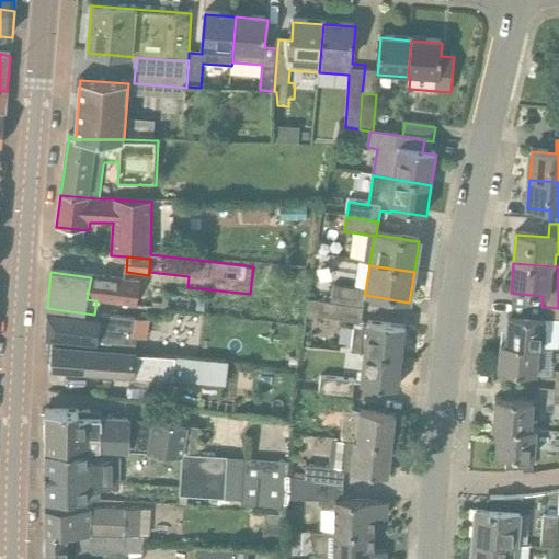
[(87,299),(97,300),(137,307),(140,284),(91,277),(87,299)]
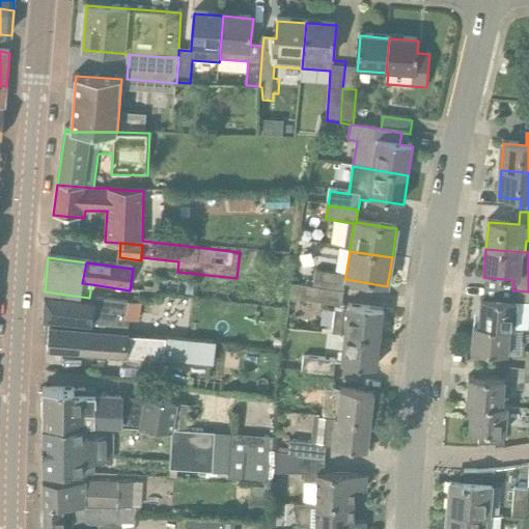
[(345,279),(344,279),(345,276),(316,272),(313,287),(343,293),(345,279)]
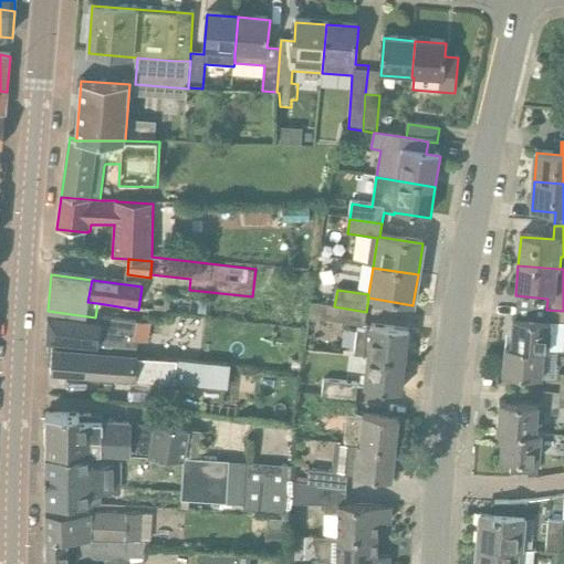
[(366,312),(334,306),(312,303),(310,319),(364,327),(366,312)]
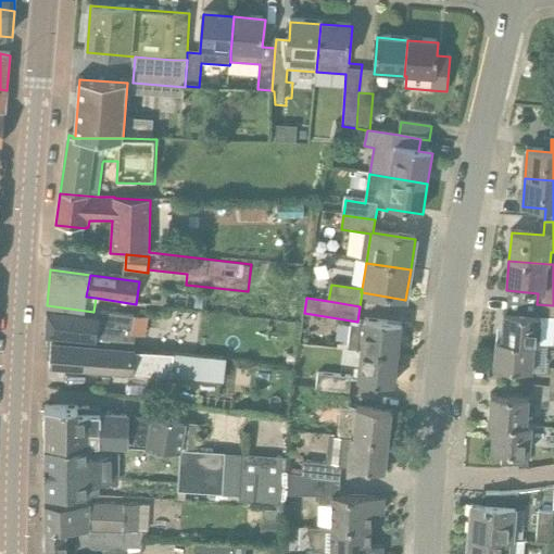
[(519,344),(534,345),(540,347),(542,318),(553,318),(553,305),(537,304),(536,317),(504,315),(502,342),(519,343),(519,344)]
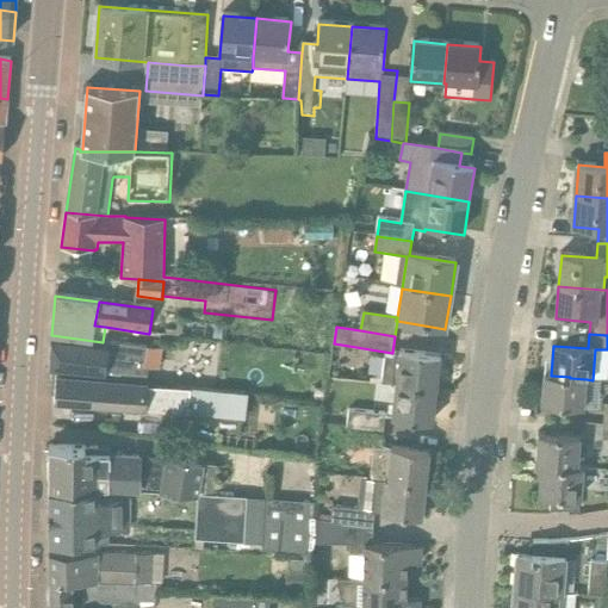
[(128,382),(147,385),(152,349),(103,342),(51,335),(50,372),(130,376),(128,382)]
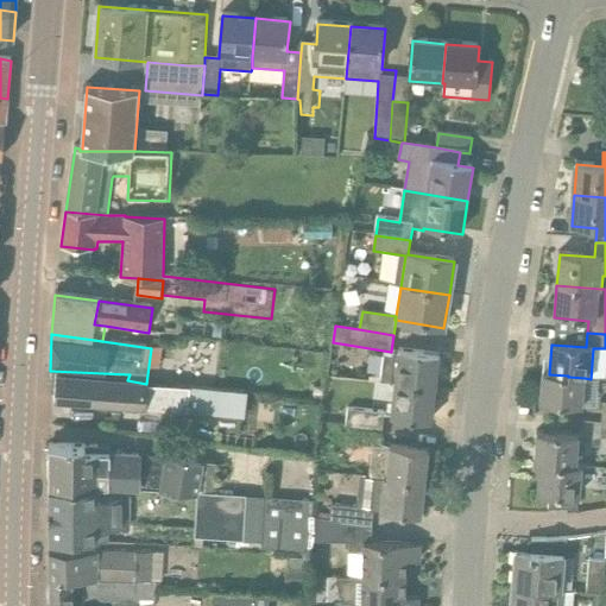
[(395,384),(436,389),(440,355),(398,351),(395,384)]
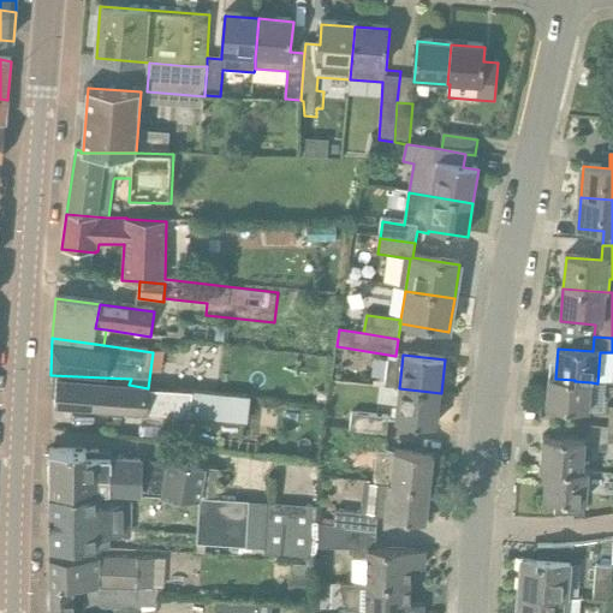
[(547,410),(589,414),(591,382),(575,381),(575,380),(555,379),(549,379),(547,410)]
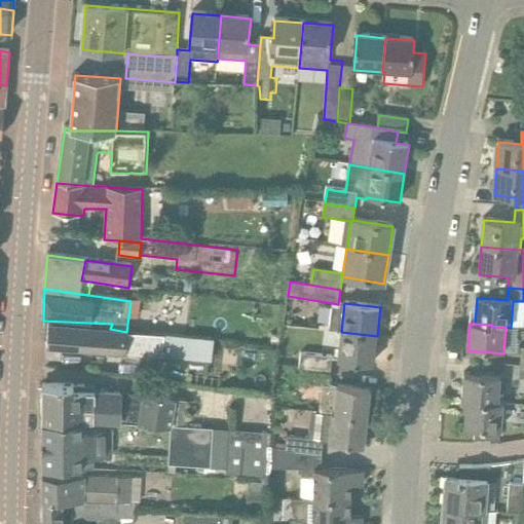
[(47,347),(126,356),(126,354),(210,363),(213,340),(165,335),(164,336),(128,333),(128,332),(126,332),(110,329),(48,326),(47,347)]
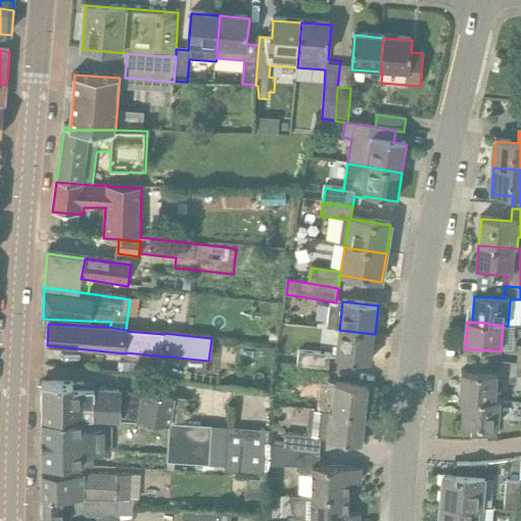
[(339,330),(335,359),(371,363),(375,334),(339,330)]
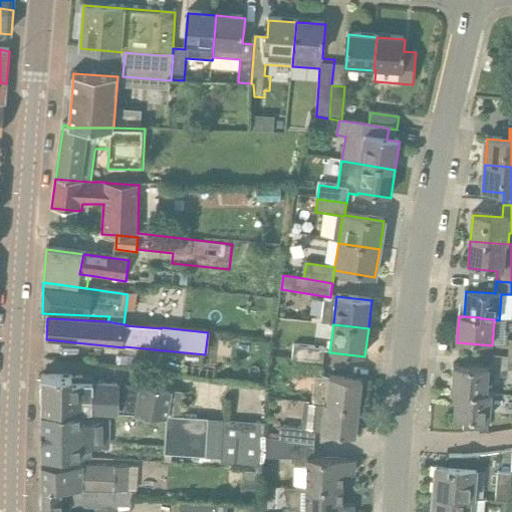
[(295,362),(323,365),(325,350),(294,346),(292,361),(295,362)]
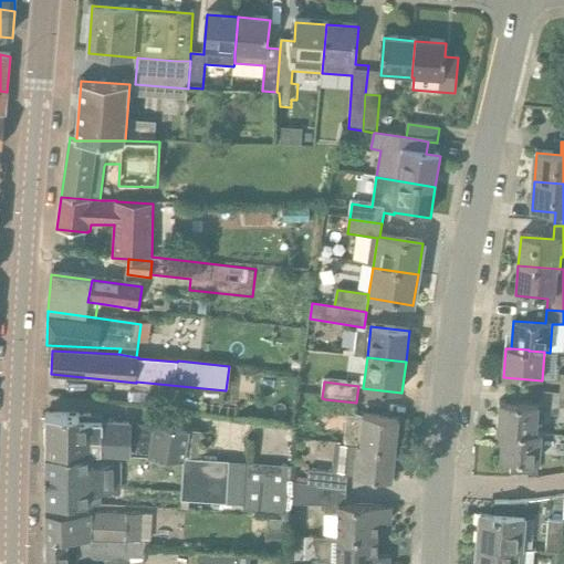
[(399,420),(363,416),(363,417),(355,416),(356,403),(325,399),(323,414),(347,416),(344,446),(346,446),(357,447),(395,451),(399,420)]
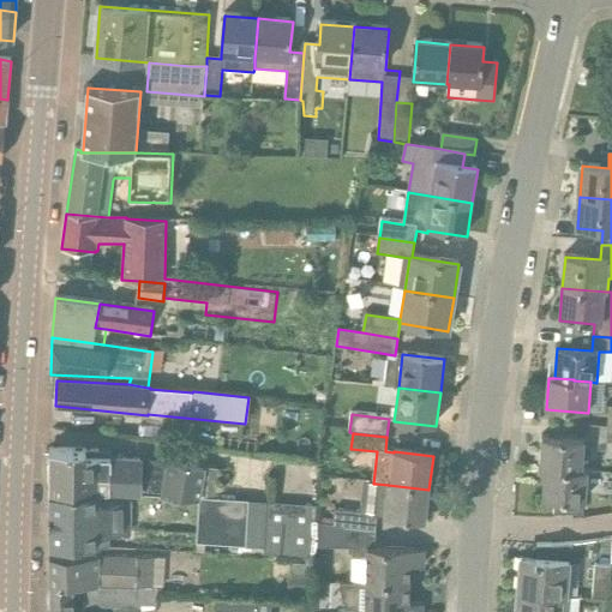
[(546,469),(582,472),(585,442),(543,438),(540,469),(546,469)]
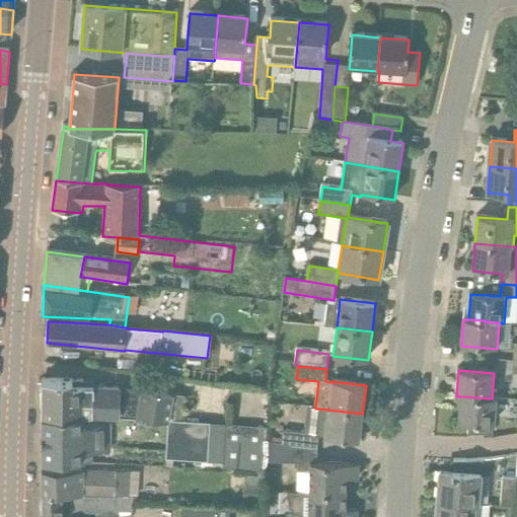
[(43,417),(109,419),(146,421),(169,422),(167,442),(166,460),(209,462),(226,463),(225,469),(268,472),(270,428),(211,424),(181,423),(185,396),(174,395),(141,390),(94,387),(94,382),(82,381),(43,380),(43,417)]
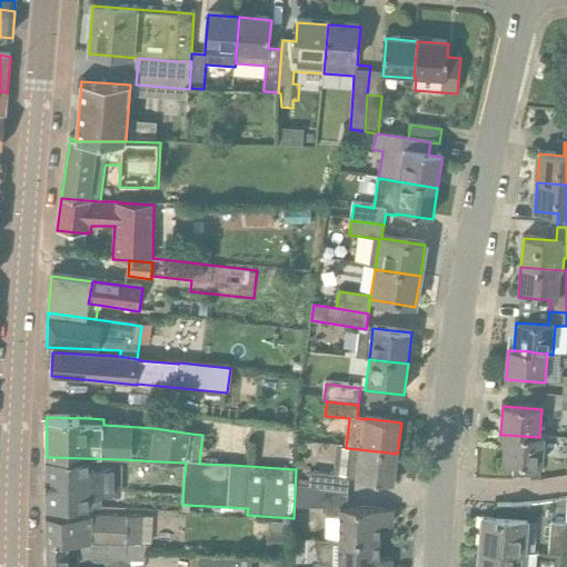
[(540,477),(541,466),(544,437),(539,437),(506,435),(504,464),(515,465),(514,477),(540,477)]
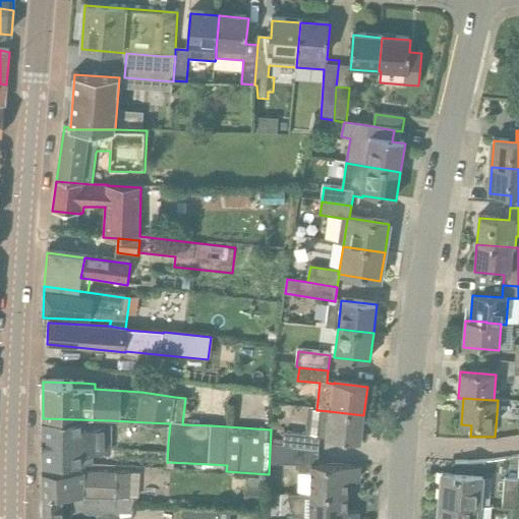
[(320,439),(326,440),(360,444),(363,415),(329,411),(319,410),(315,429),(305,428),(304,436),(284,434),(283,448),(318,451),(320,439)]
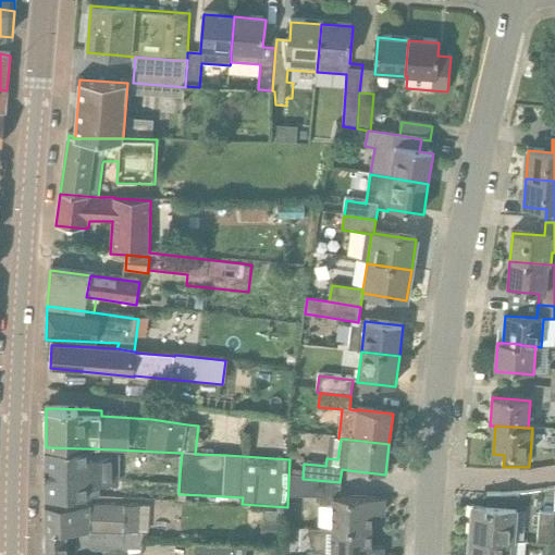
[(46,495),(89,496),(89,500),(98,500),(99,486),(120,486),(120,463),(123,463),(123,456),(118,456),(118,449),(46,447),(46,495)]
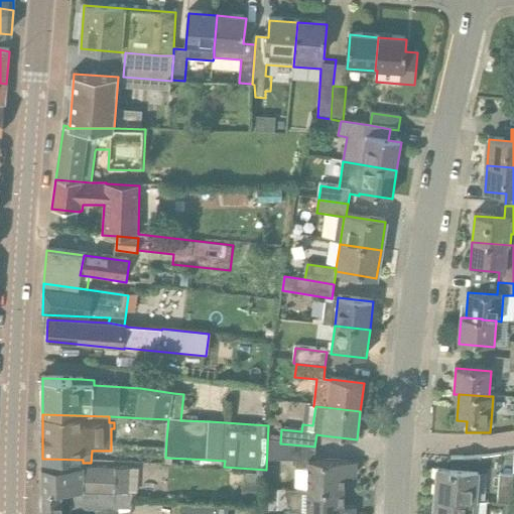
[(306,491),(343,493),(344,476),(356,477),(356,463),(314,462),(314,446),(280,443),(280,461),(296,462),(296,471),(307,471),(306,491)]
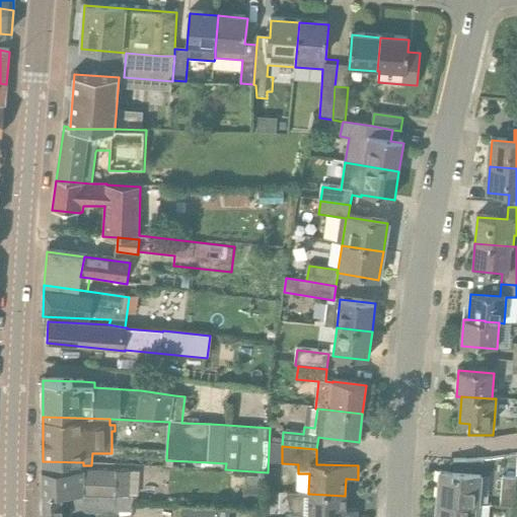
[(438,503),(476,505),(478,505),(482,475),(465,473),(466,462),(454,461),(453,474),(440,473),(438,503)]
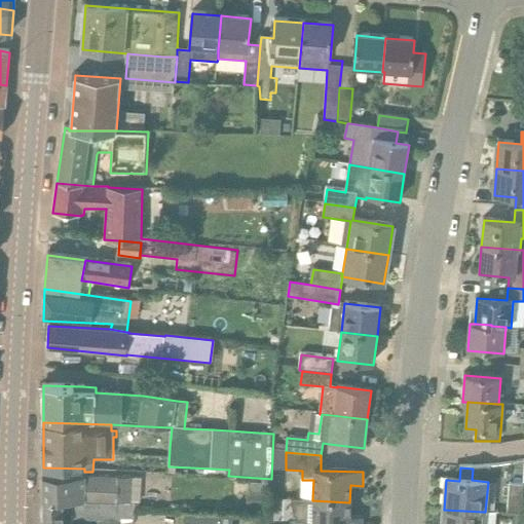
[(74,500),(76,521),(117,522),(117,520),(135,521),(135,504),(131,504),(132,479),(117,479),(43,475),(43,498),(74,500)]
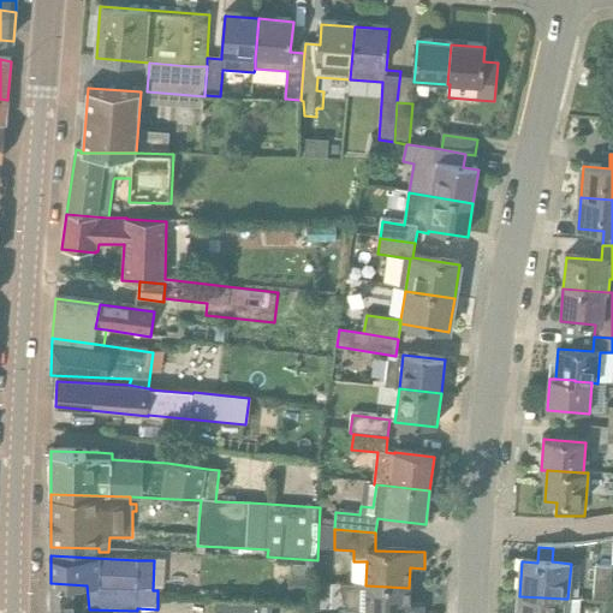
[(594,601),(611,602),(612,585),(612,569),(596,567),(594,601)]
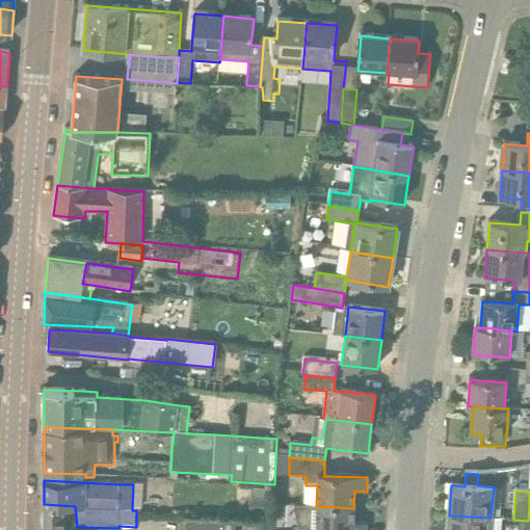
[(250,500),(250,519),(267,519),(267,500),(250,500)]
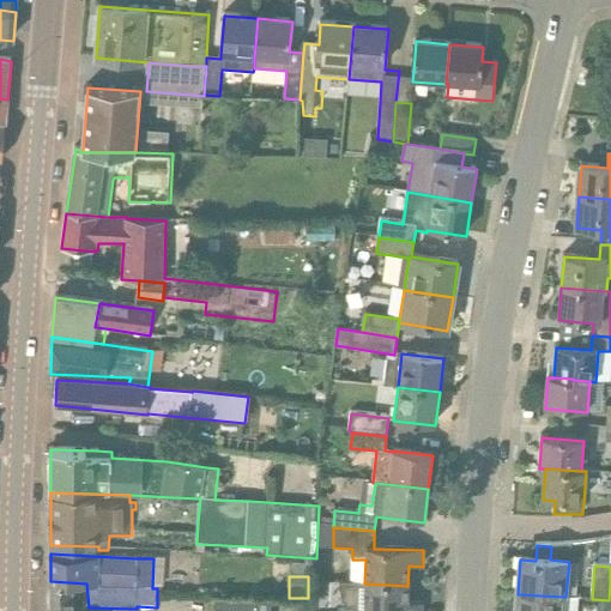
[(74,610),(74,608),(89,608),(86,584),(50,581),(52,610),(74,610)]
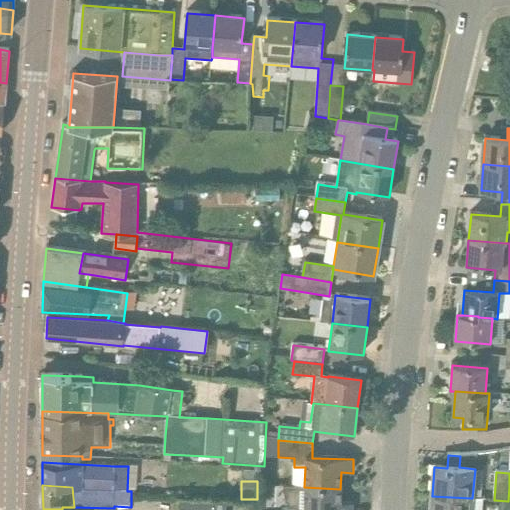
[(352,509),(353,504),(340,503),(340,489),(304,487),(283,486),(290,509),(352,509)]
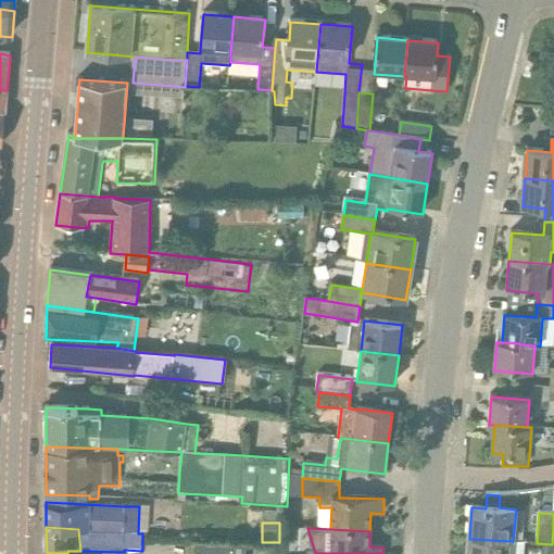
[(510,553),(511,541),(469,539),(467,553),(510,553)]
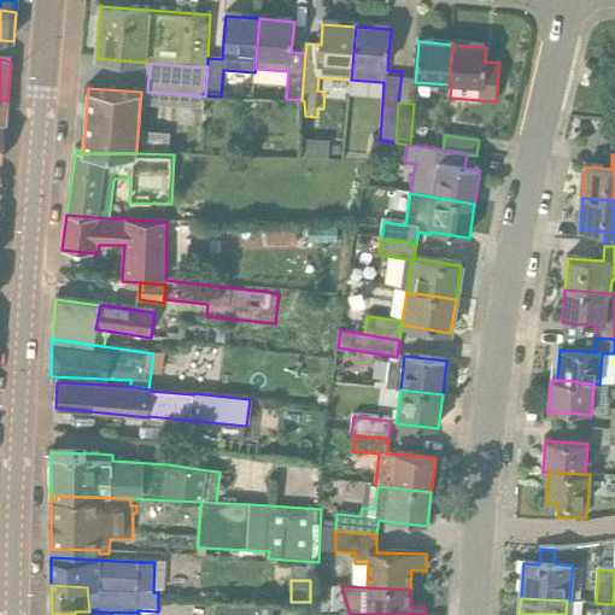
[(216,602),(214,614),(271,614),(274,604),(216,602)]
